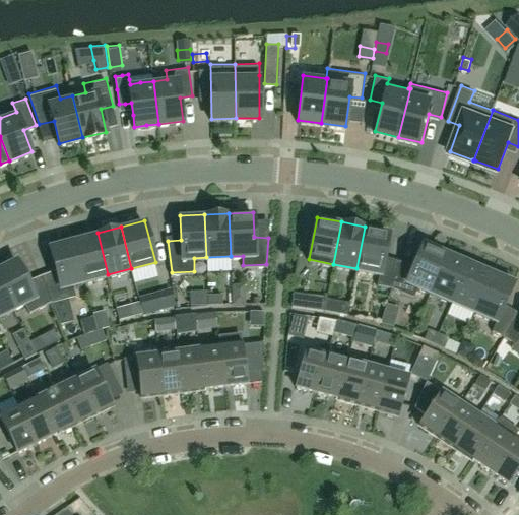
[(389,232),(365,227),(357,268),(381,273),(379,281),(392,283),(400,255),(385,252),(389,232)]
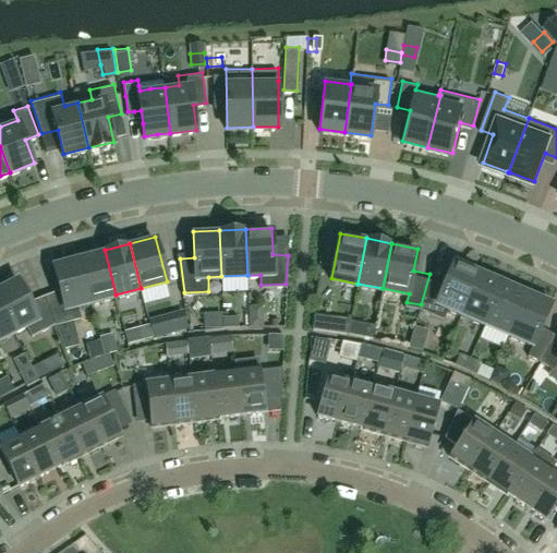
[(91,301),(116,295),(105,250),(79,256),(91,301)]
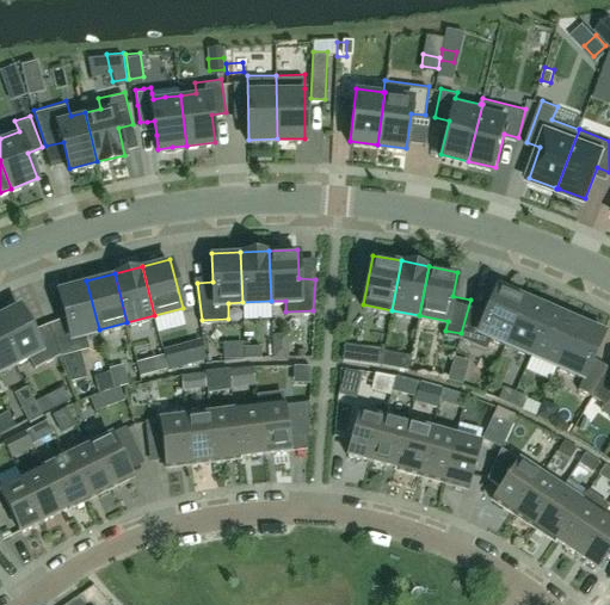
[(59,289),(66,313),(47,320),(61,353),(90,345),(86,333),(99,329),(86,281),(59,289)]
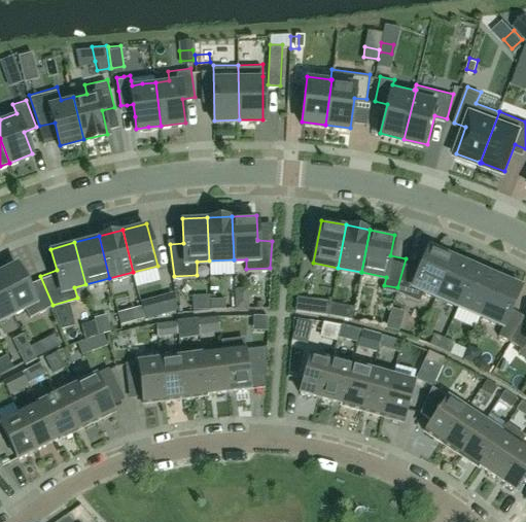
[(429,245),(421,265),(407,258),(406,258),(397,287),(420,298),(424,290),(435,294),(452,255),(429,245)]
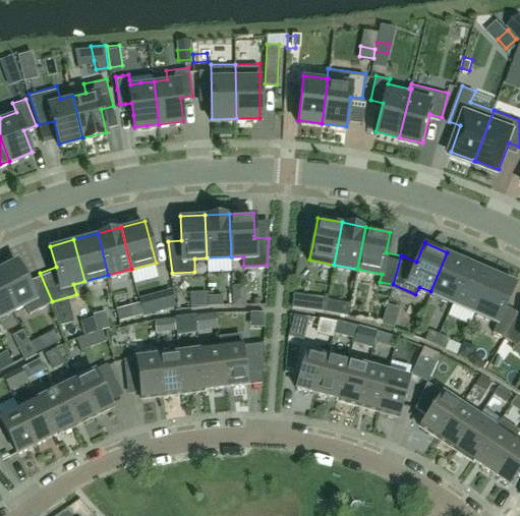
[(430,291),(453,301),(469,262),(447,252),(430,291)]
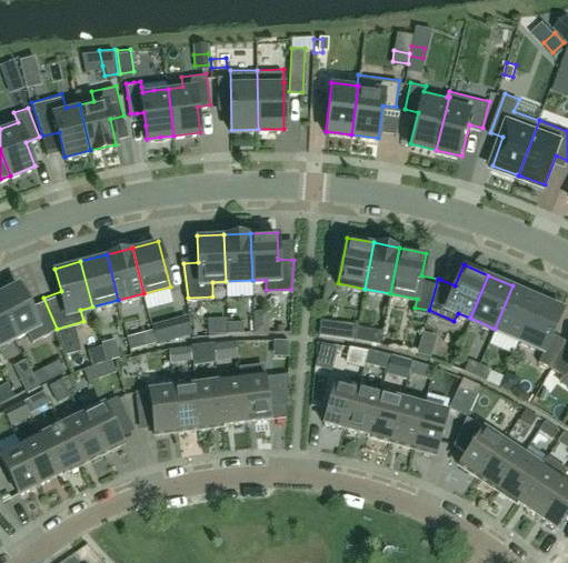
[(18,283),(0,291),(0,307),(16,337),(27,330),(32,340),(56,328),(42,300),(29,305),(18,283)]
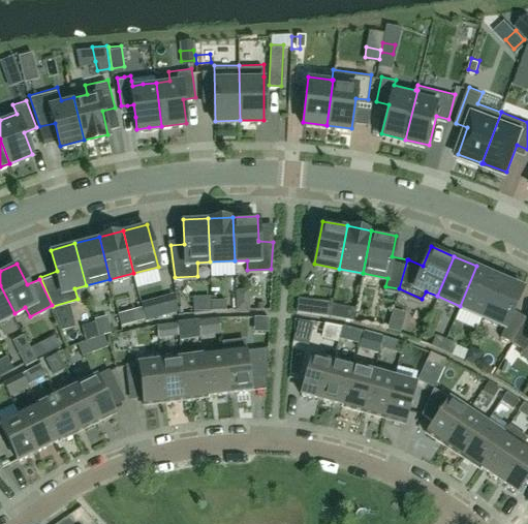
[(460,306),(483,315),(499,276),(476,266),(460,306)]
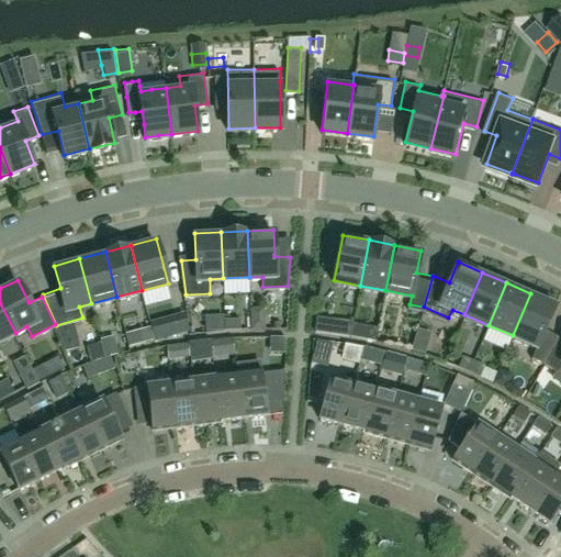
[(554,303),(530,293),(513,335),(537,346),(533,355),(546,360),(553,346),(560,334),(560,332),(546,325),(554,303)]
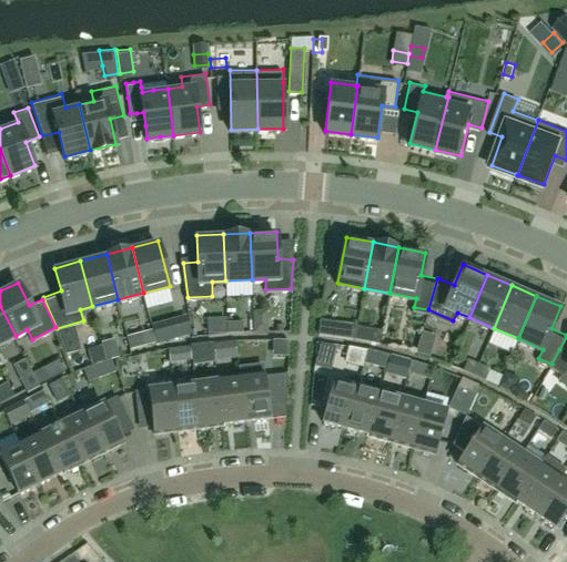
[(0,343),(16,336),(0,306),(0,343)]
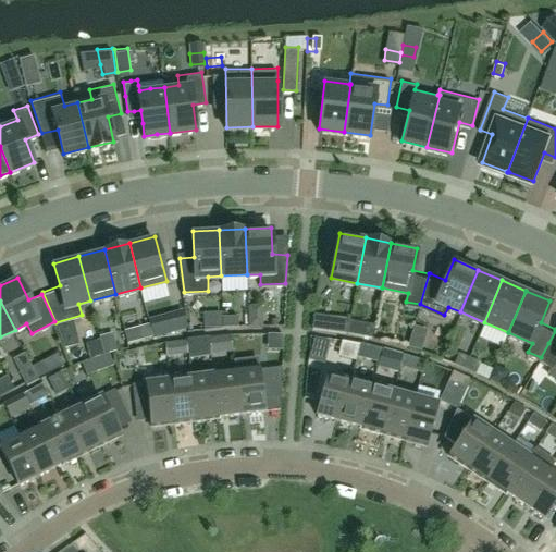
[(223,313),(223,308),(202,309),(204,324),(223,323),(223,313)]
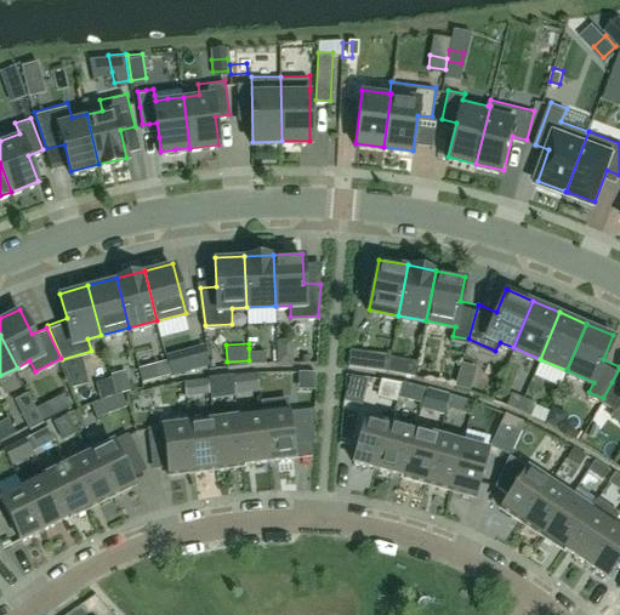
[(266,347),(257,348),(249,348),(249,360),(266,359),(266,347)]
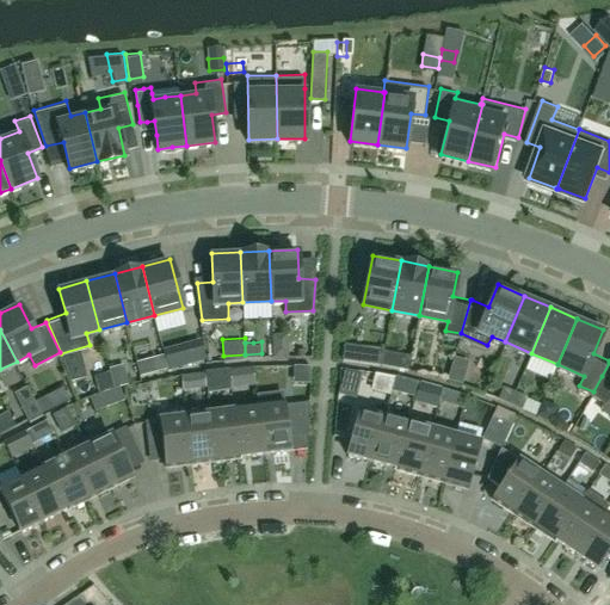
[(164,351),(168,365),(168,366),(182,363),(177,343),(162,346),(164,351)]
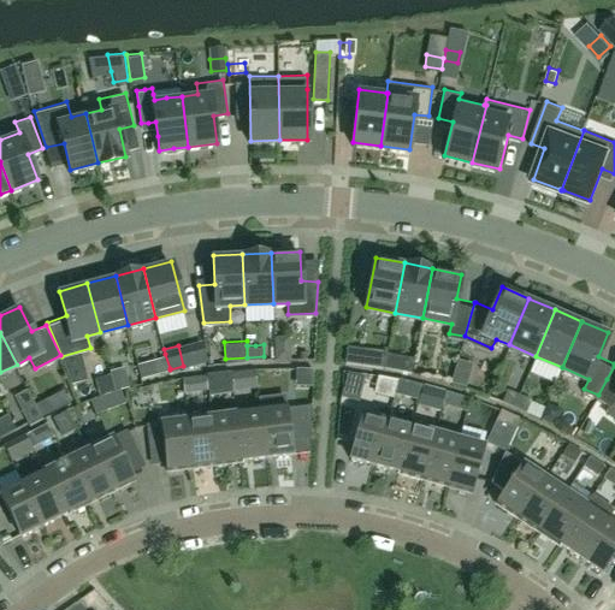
[(347,345),(346,360),(361,362),(364,348),(347,345)]
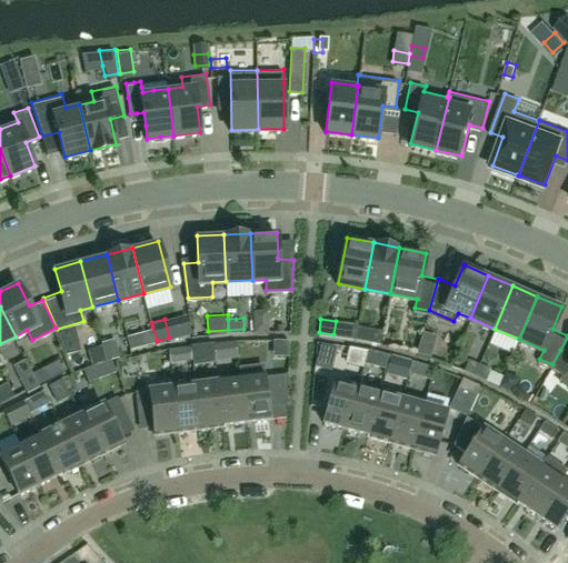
[(381,338),(385,324),(359,320),(356,332),(381,338)]
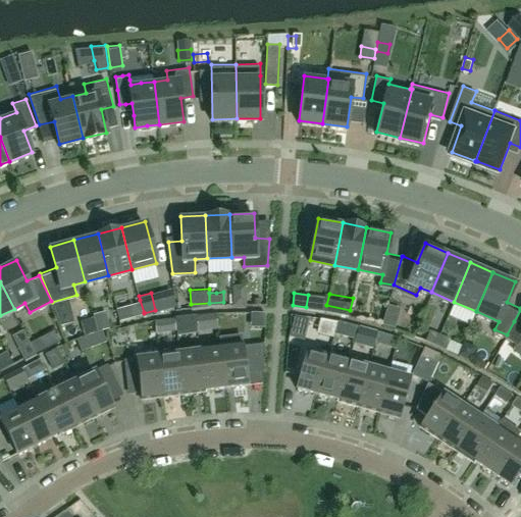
[(403,303),(391,299),(383,319),(397,323),(403,303)]
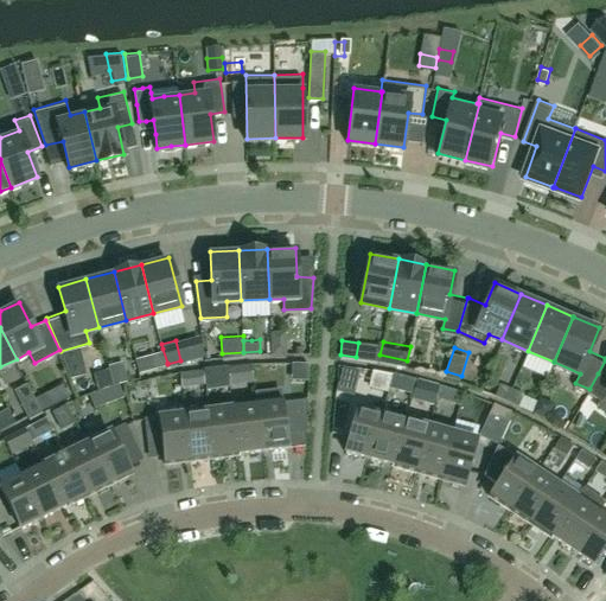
[(140,370),(167,363),(163,349),(135,356),(140,370)]
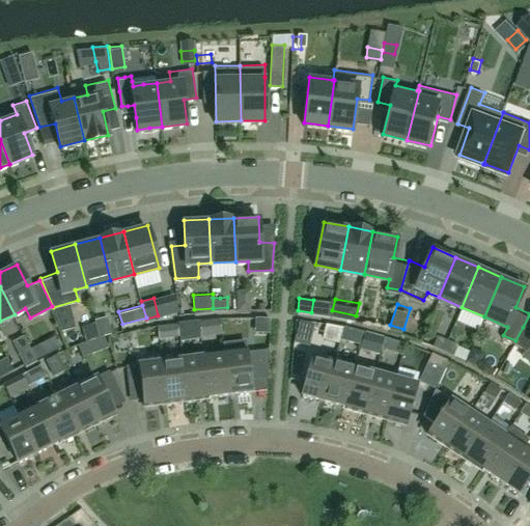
[(94,317),(95,321),(99,334),(107,332),(112,330),(108,313),(94,317)]
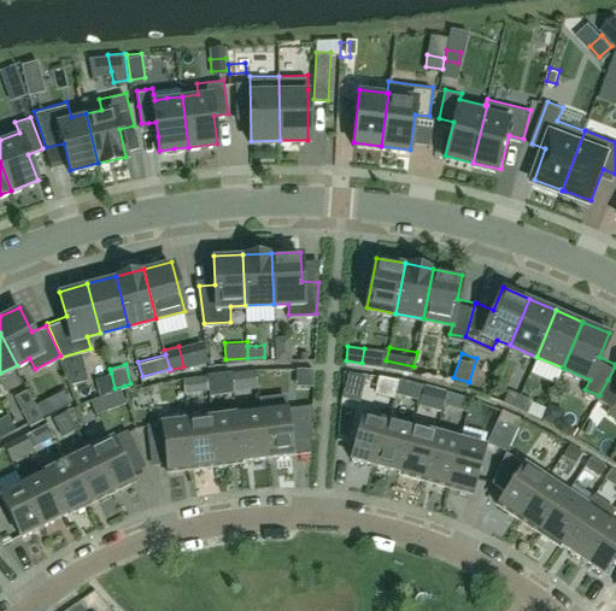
[(615,366),(608,380),(599,395),(611,404),(615,398),(615,366)]
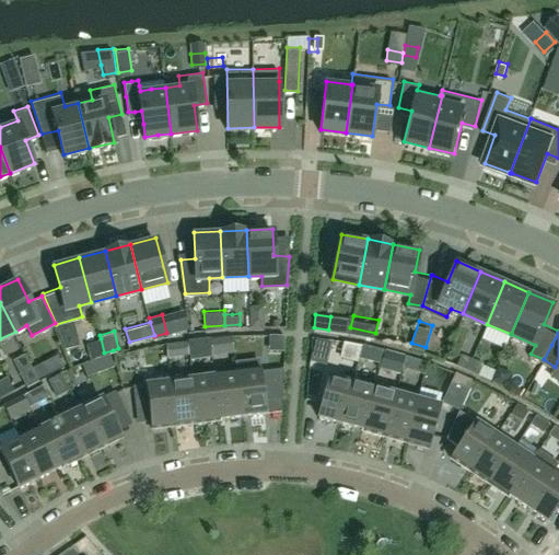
[(101,338),(95,339),(90,340),(94,356),(104,353),(101,338)]
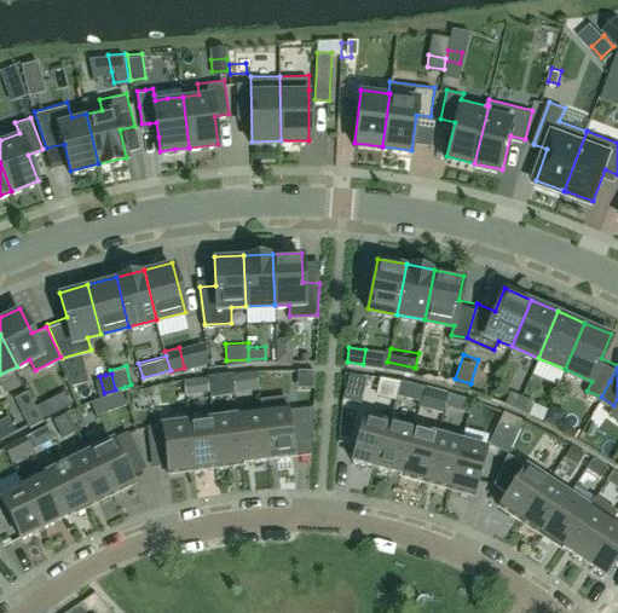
[(197,391),(195,374),(183,375),(185,392),(197,391)]
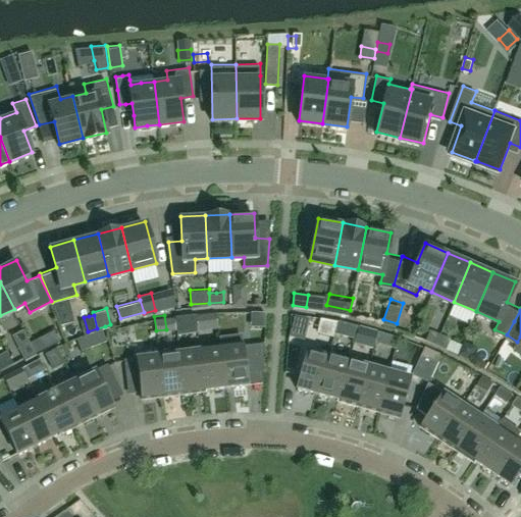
[(317,330),(333,334),(337,318),(320,315),(317,330)]
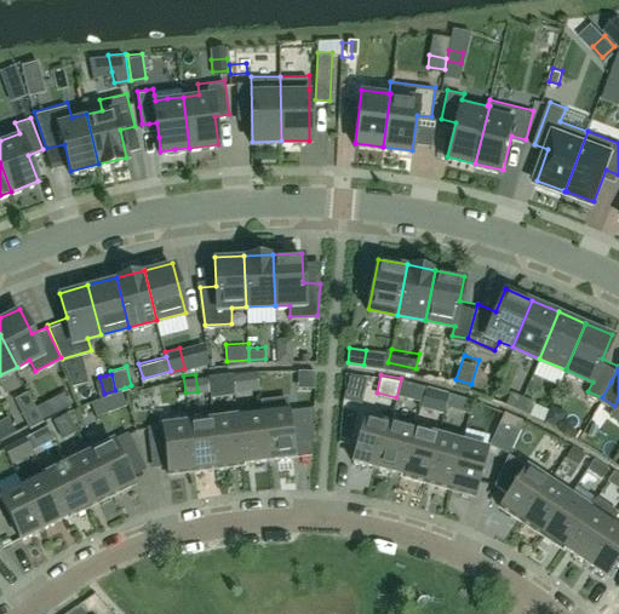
[(425,384),(401,379),(399,392),(422,399),(425,384)]
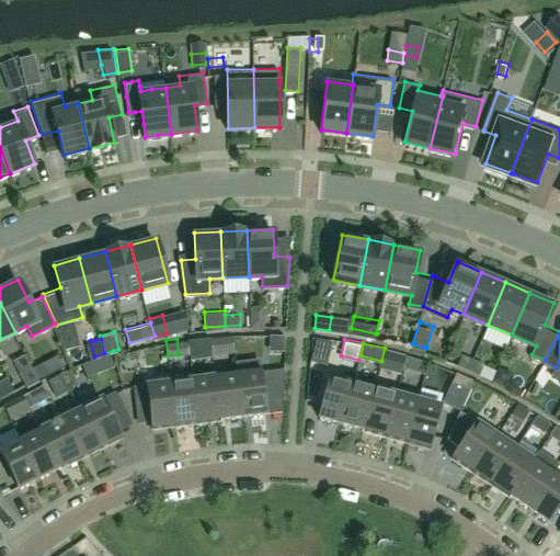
[(407,353),(396,350),(392,365),(403,367),(404,365),(407,353)]
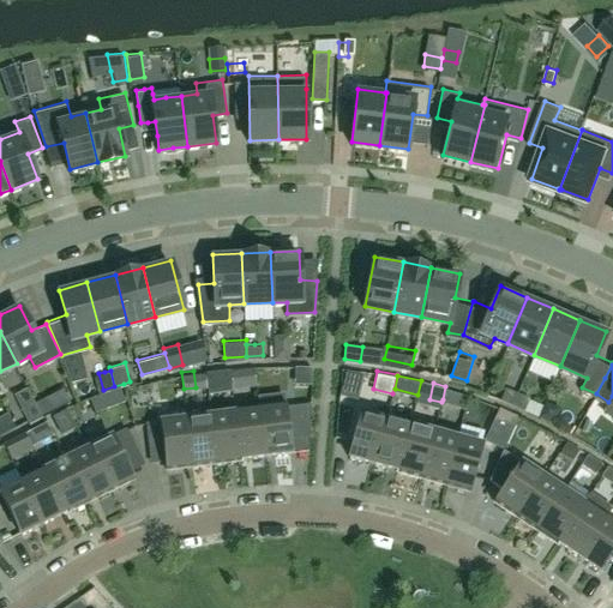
[(514,402),(518,390),(506,384),(502,396),(514,402)]
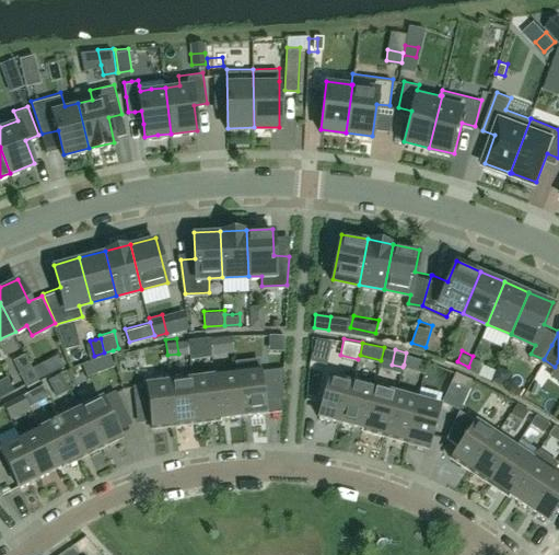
[(63,363),(58,351),(43,360),(48,371),(63,363)]
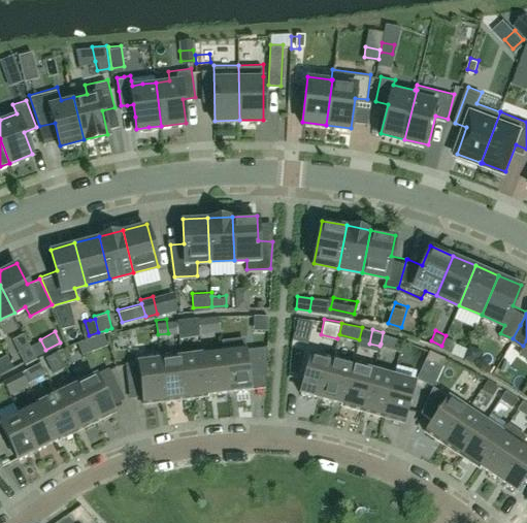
[(102,332),(80,340),(85,352),(106,344),(102,332)]
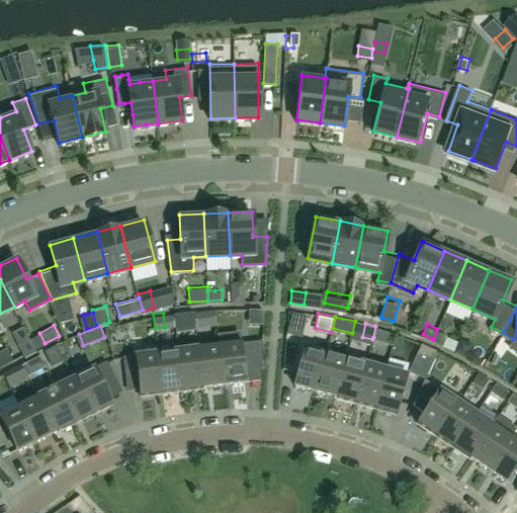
[(375,326),(373,337),(381,340),(384,329),(375,326)]
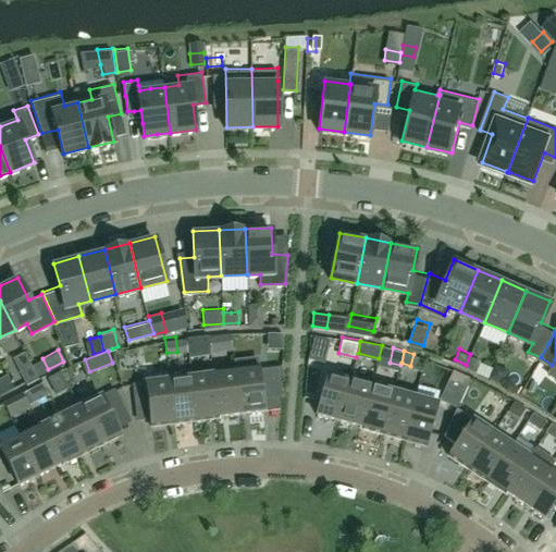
[(470,354),(466,365),(474,368),(479,358),(470,354)]
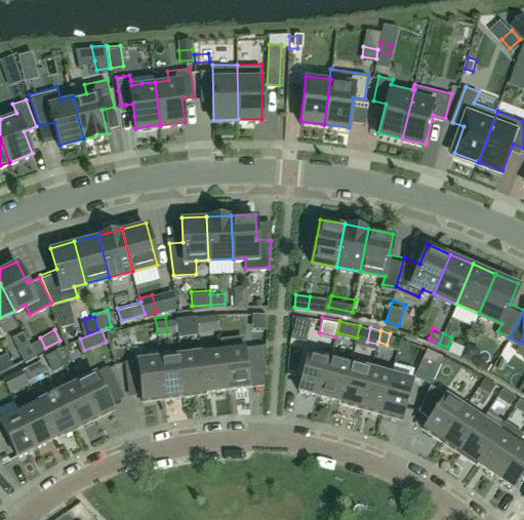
[(451,337),(447,347),(460,353),(465,344),(451,337)]
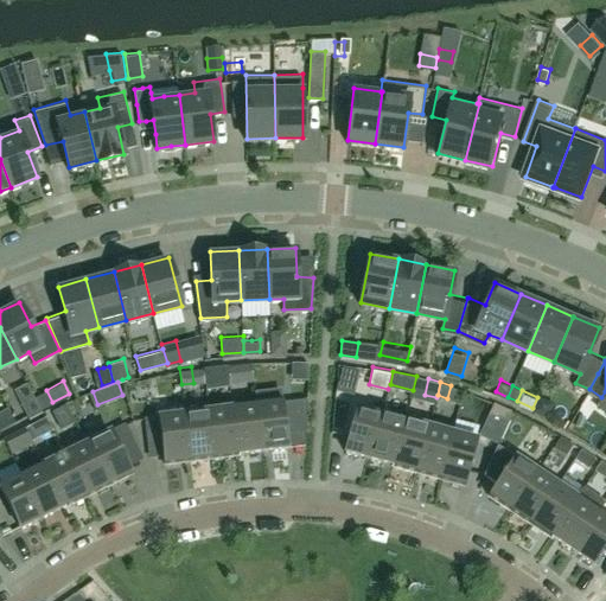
[(555,400),(541,394),(534,409),(548,415),(555,400)]
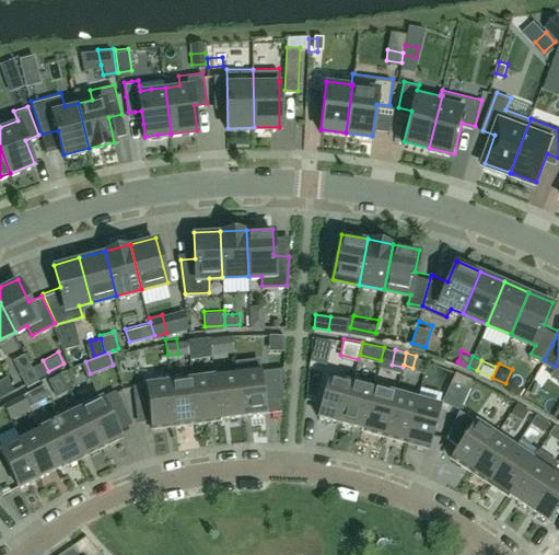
[(283,366),(236,372),(242,414),(265,412),(263,397),(282,395),(283,366)]
